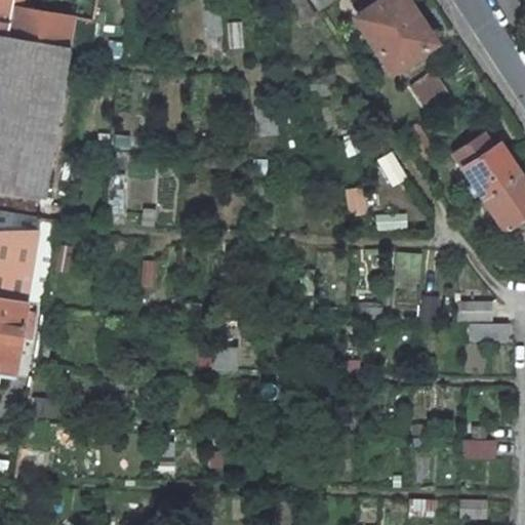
[(75,16),(9,4),(9,0),(0,0),(0,189),(43,197),(75,16)]
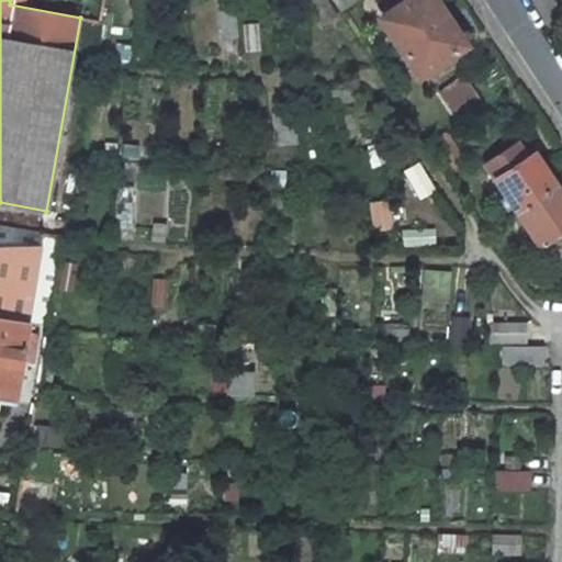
[(322,26),(337,17),(326,0),(307,0),(305,1),(322,26)]
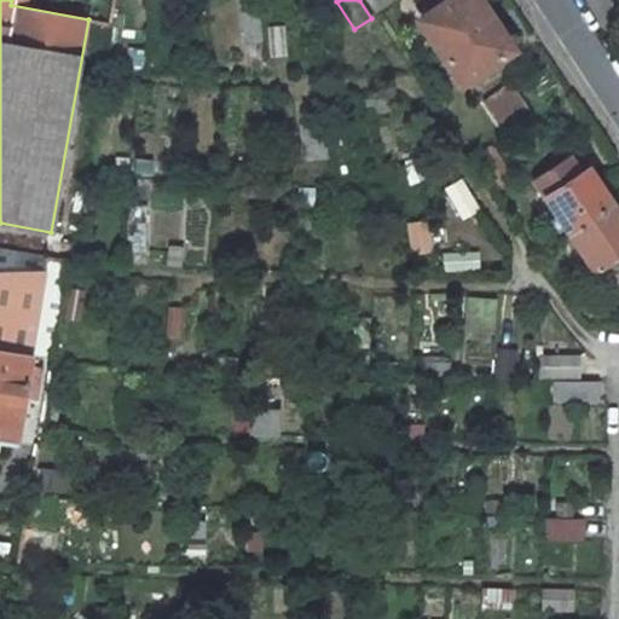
[(368,0),(376,12),(393,0),(368,0)]
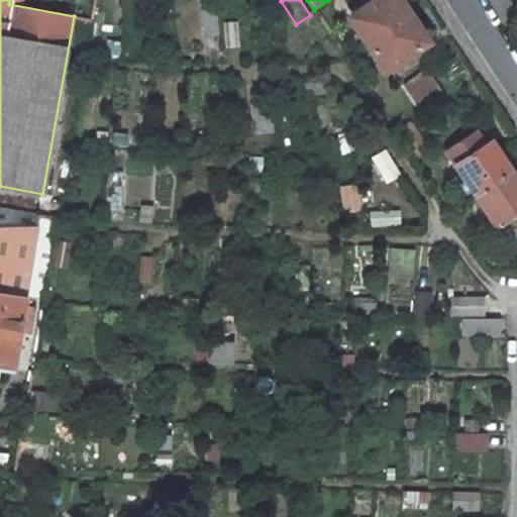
[(409,53),(425,41),(398,0),(376,0),(375,1),(360,11),(351,17),(385,68),(394,62),(409,53)]
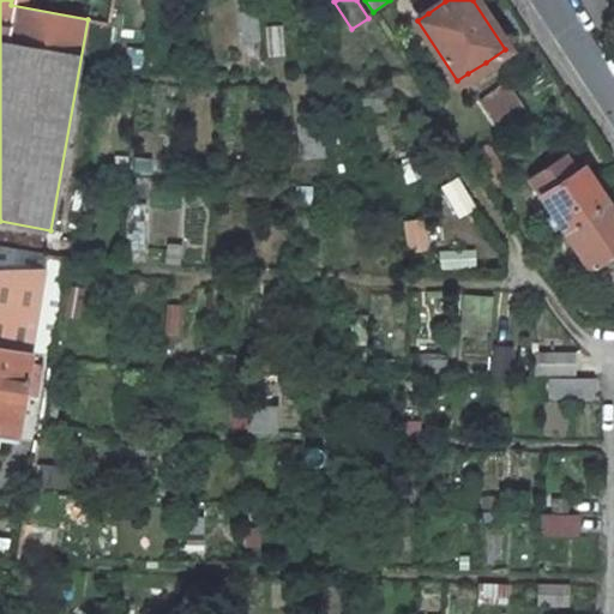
[(444,0),(431,0),(423,5),(428,13),(445,1),(444,0)]
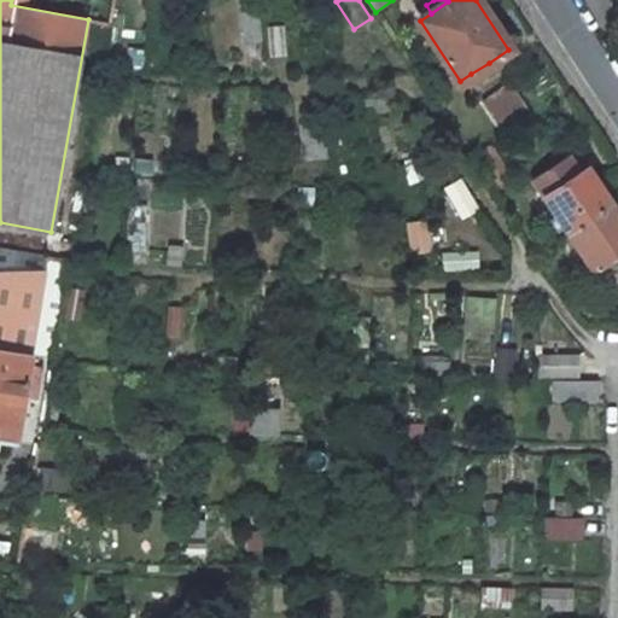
[(244,44),(262,41),(258,10),(240,12),(244,44)]
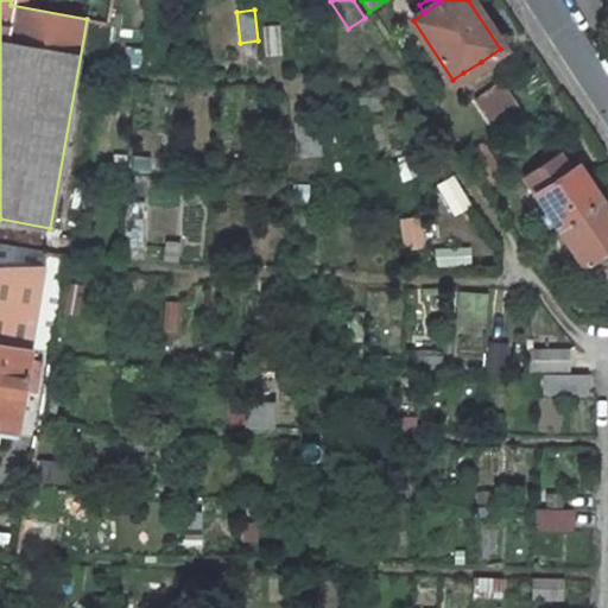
[(299,32),(311,31),(310,11),(297,12),(299,32)]
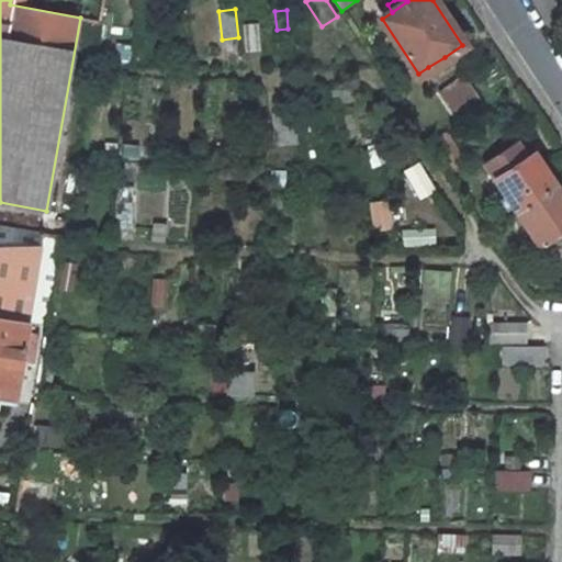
[(260,52),(258,24),(244,24),(246,53),(260,52)]
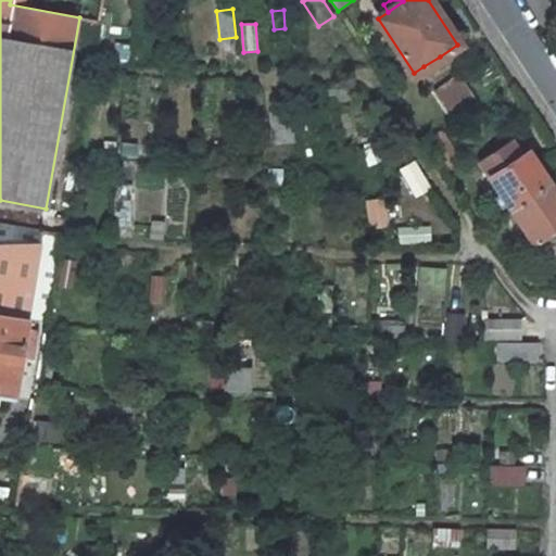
[(185,65),(185,52),(171,52),(172,65),(185,65)]
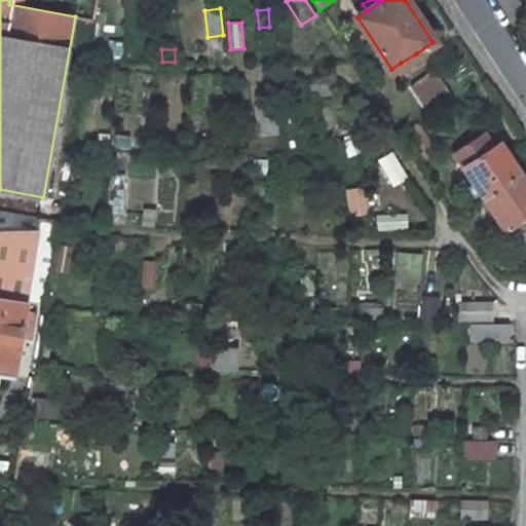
[(416,53),(401,63),(405,70),(420,60),(416,53)]
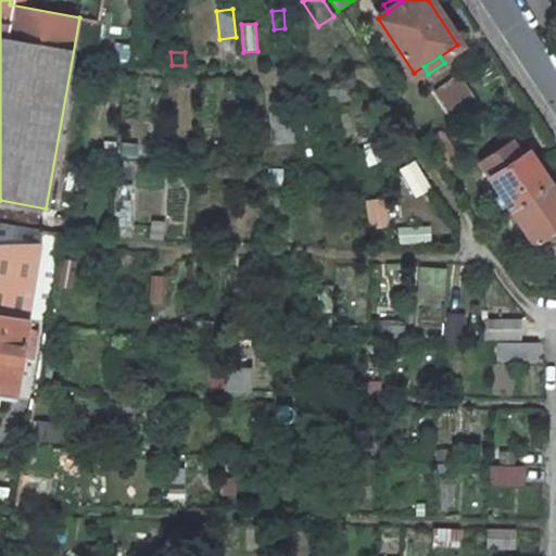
[(452,119),(477,102),(457,73),(433,91),(452,119)]
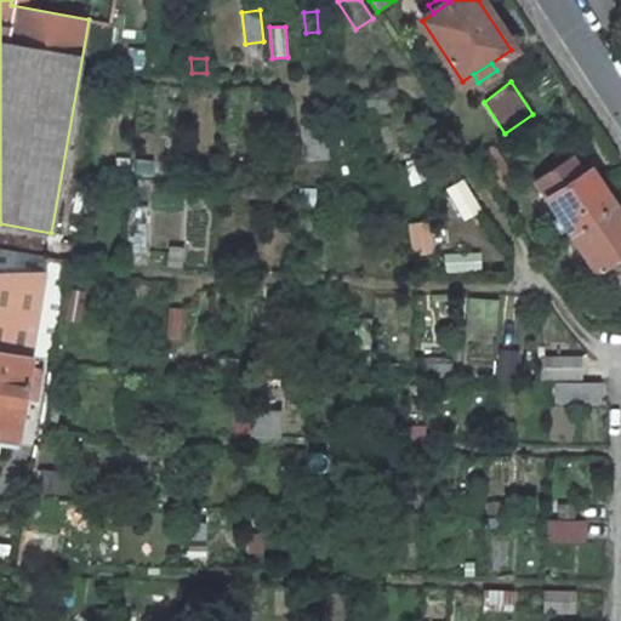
[(388,98),(366,98),(370,112),(389,110),(388,98)]
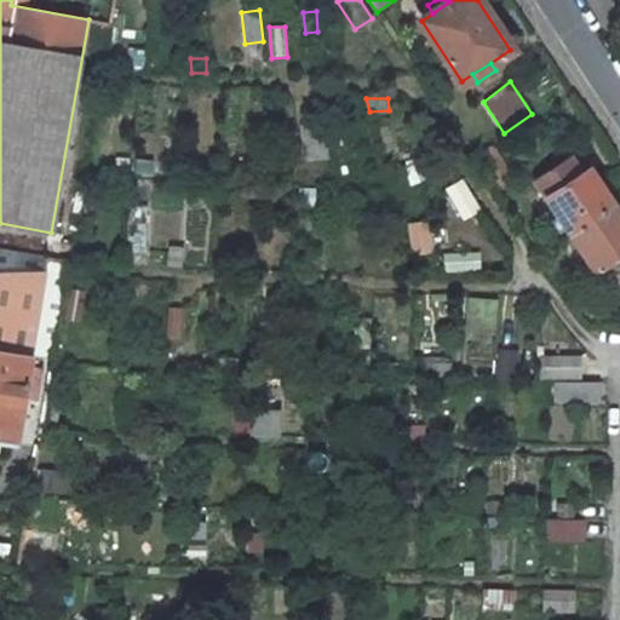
[(113,165),(128,166),(130,141),(113,142),(113,165)]
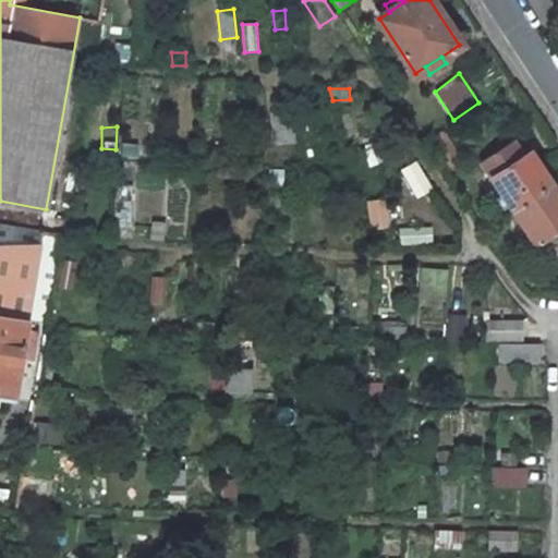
[(214,138),(202,137),(199,157),(209,157),(214,138)]
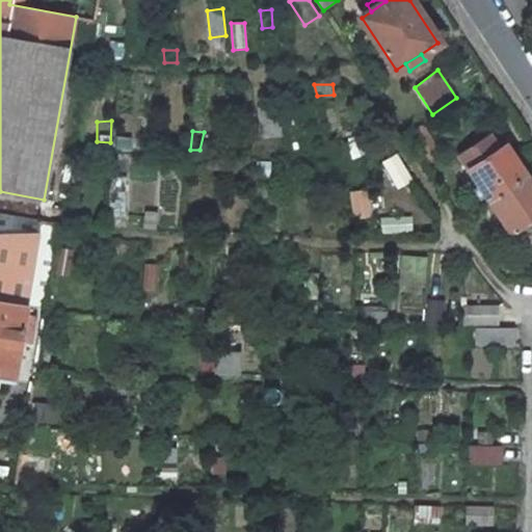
[(531,186),(511,157),(506,161),(488,136),(458,157),(520,246),(531,237),(531,186)]
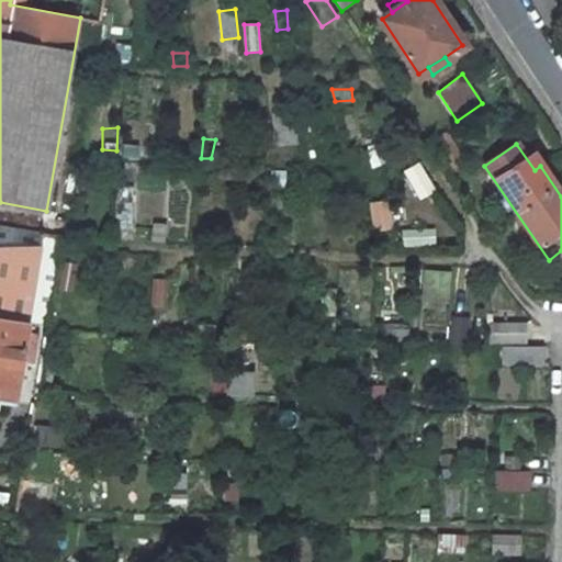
[(155,166),(155,150),(117,147),(116,163),(155,166)]
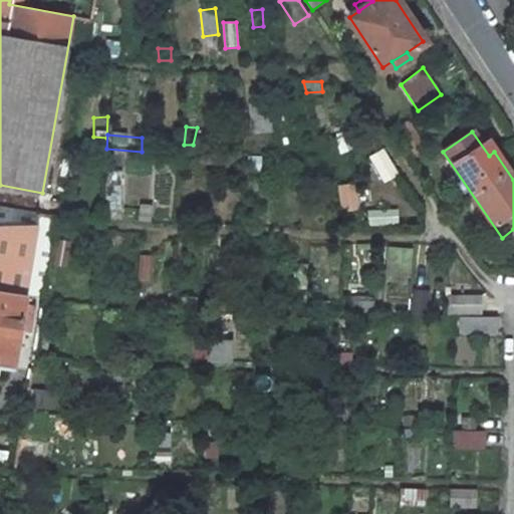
[(338,155),(347,150),(342,138),(332,143),(338,155)]
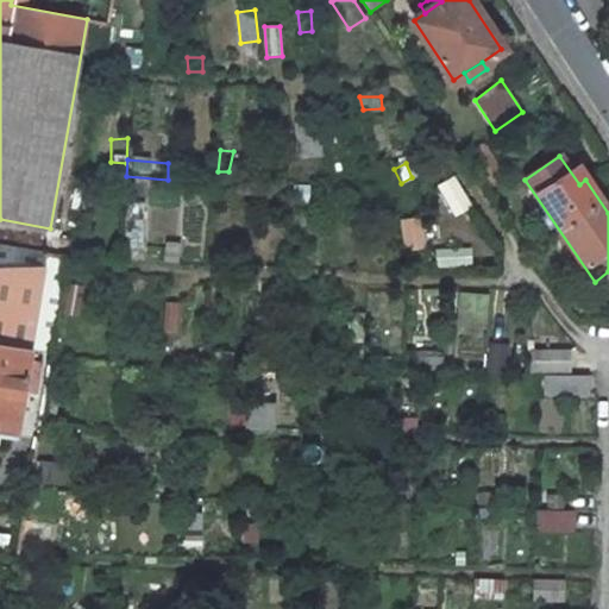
[(454,213),(471,203),(456,177),(438,188),(454,213)]
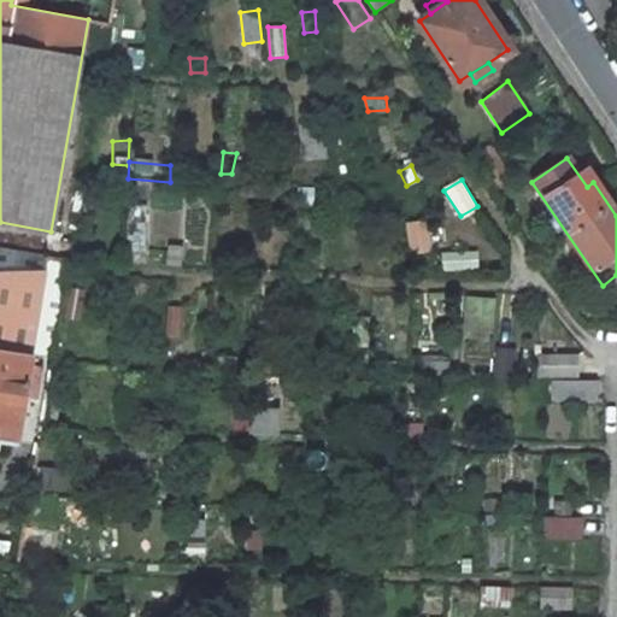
[(250,199),(251,186),(229,184),(229,198),(250,199)]
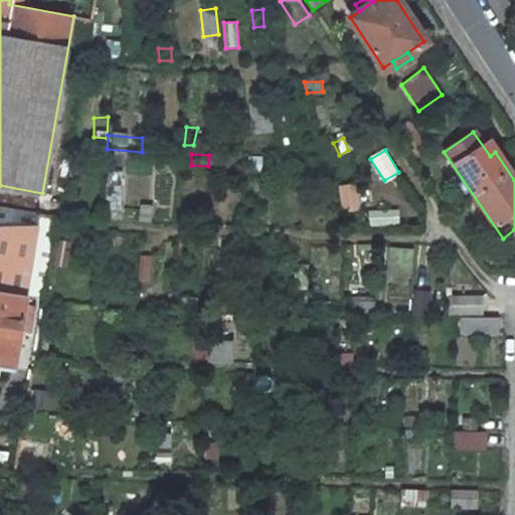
[(248,171),(262,172),(263,157),(248,157),(248,171)]
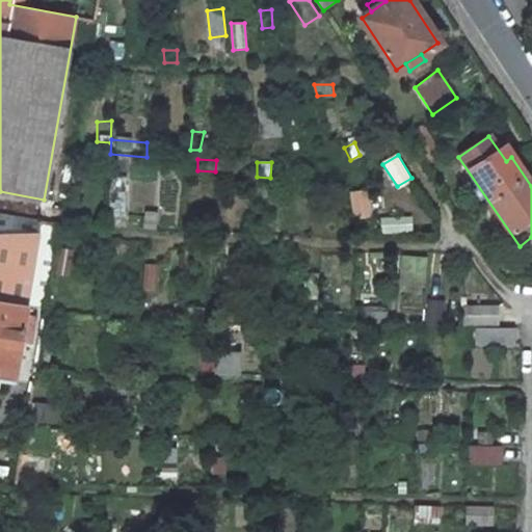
[(320,170),(331,171),(333,163),(320,162),(320,170)]
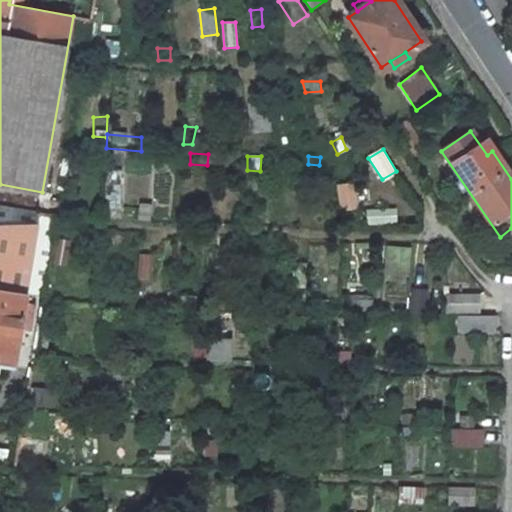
[(80,184),(81,170),(69,168),(69,183),(80,184)]
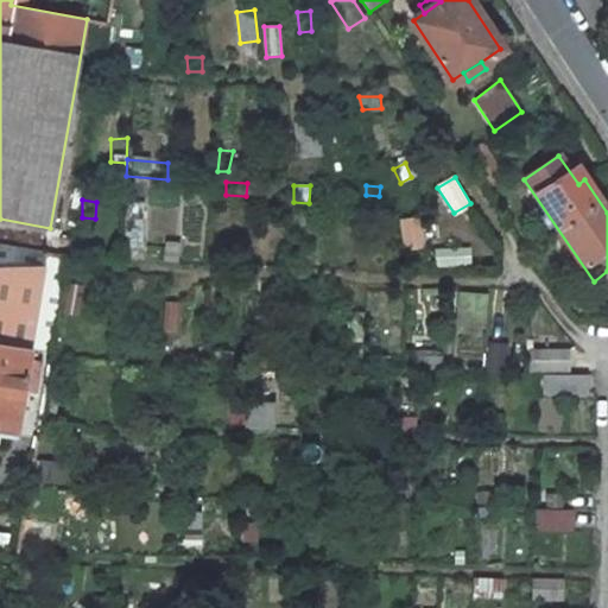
[(126,247),(143,246),(145,202),(128,201),(126,247)]
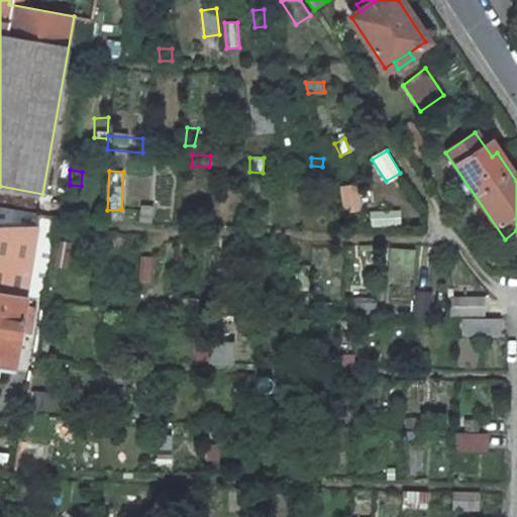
[(330,200),(331,209),(359,209),(359,199),(330,200)]
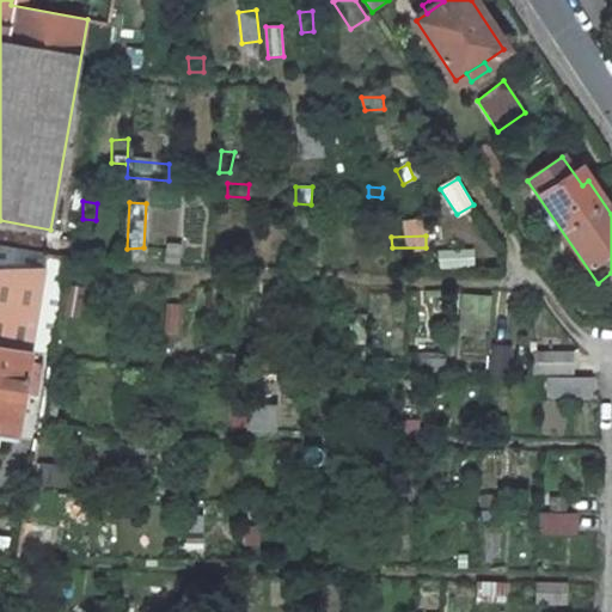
[(179,264),(182,243),(167,242),(165,262),(179,264)]
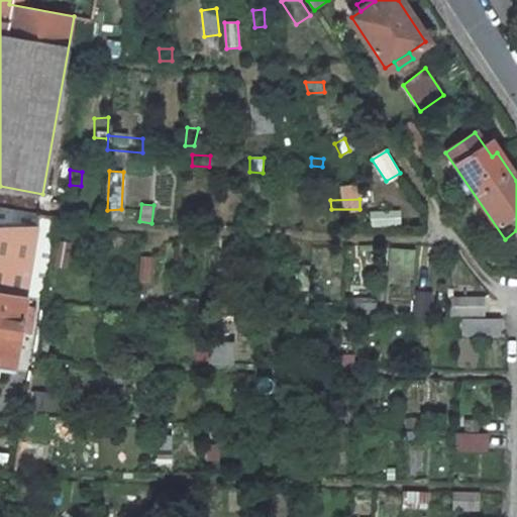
[(25,296),(39,214),(0,207),(0,368),(12,371),(25,296)]
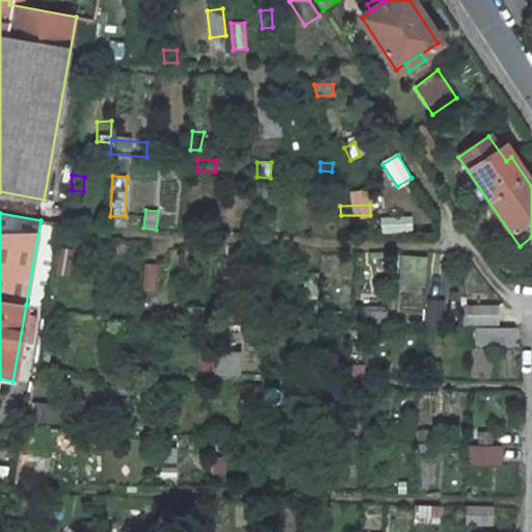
[(370,215),(341,215),(343,235),(350,234),(358,234),(391,233),(390,214),(370,215)]
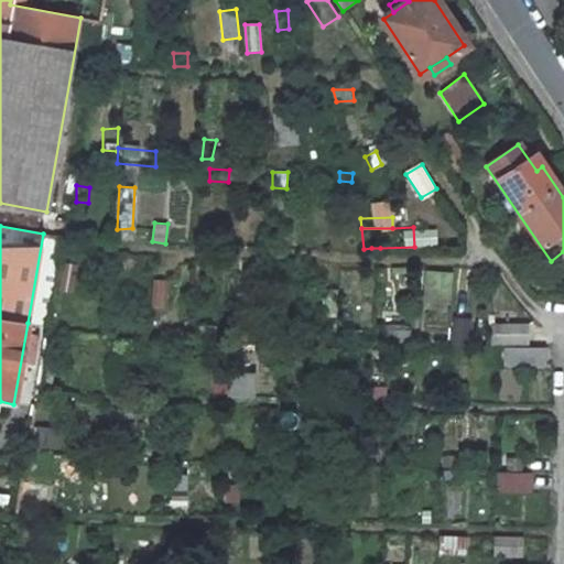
[(65,237),(43,234),(28,323),(50,326),(65,237)]
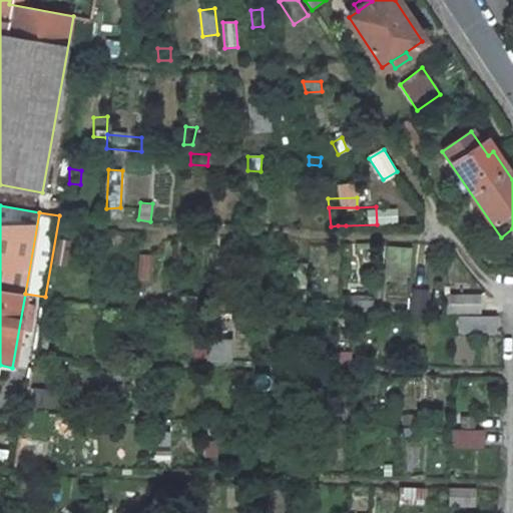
[(66,267),(71,240),(58,237),(53,265),(66,267)]
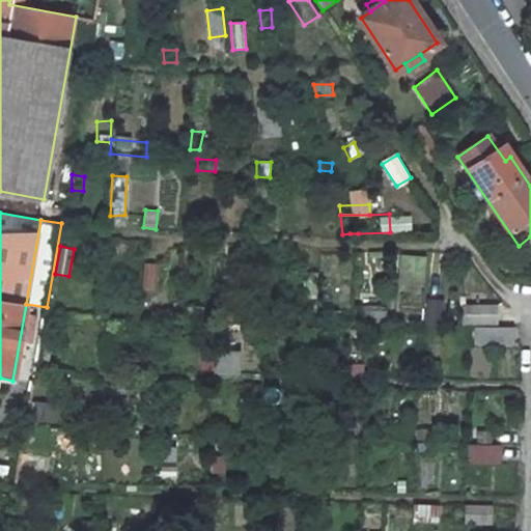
[(326,269),(336,270),(337,251),(327,251),(326,269)]
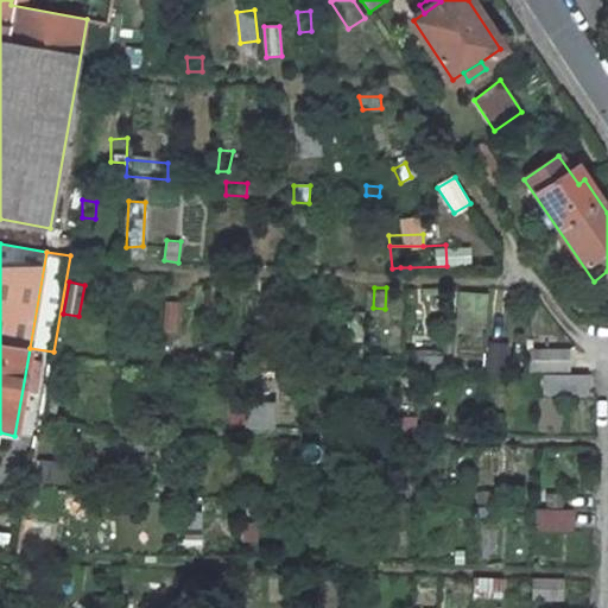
[(485,329),(487,295),(461,292),(457,327),(485,329)]
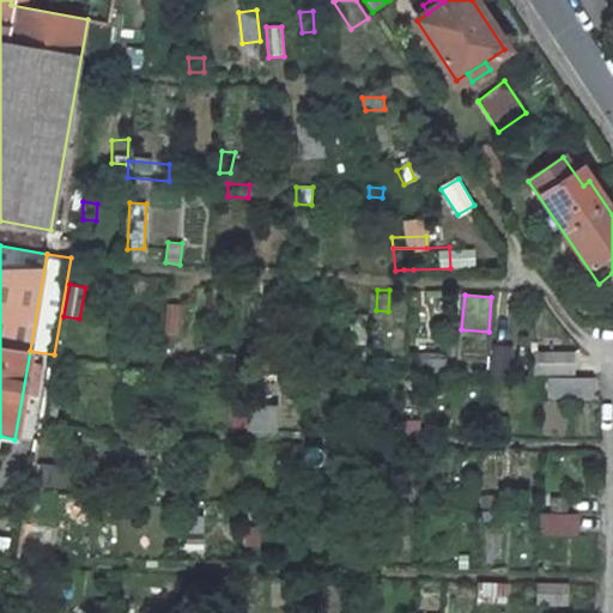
[(182,337),(184,304),(167,303),(164,334),(182,337)]
